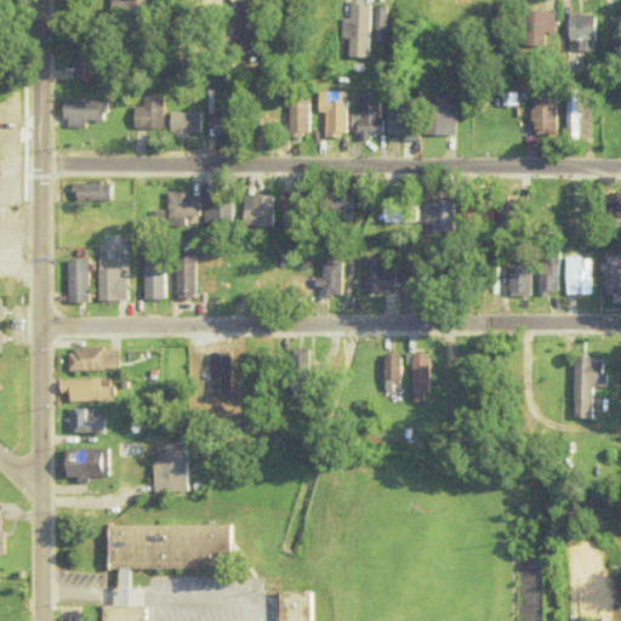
[(110,0),(110,22),(148,23),(148,0),(110,0)]
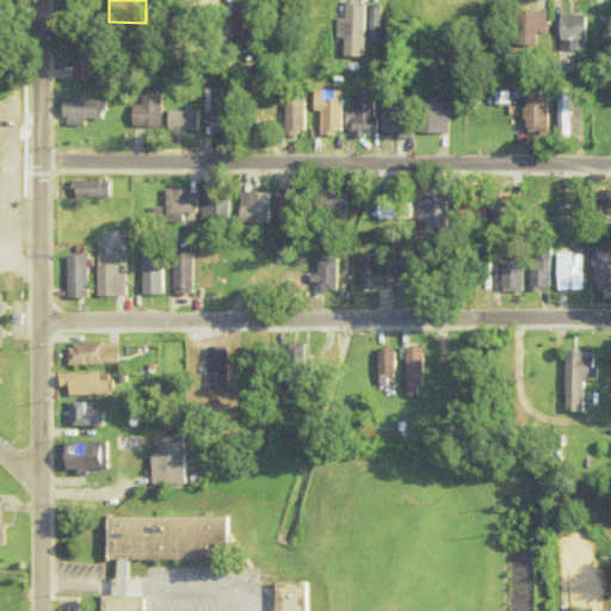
[(230,47),(252,47),(252,1),(230,1),(230,47)]
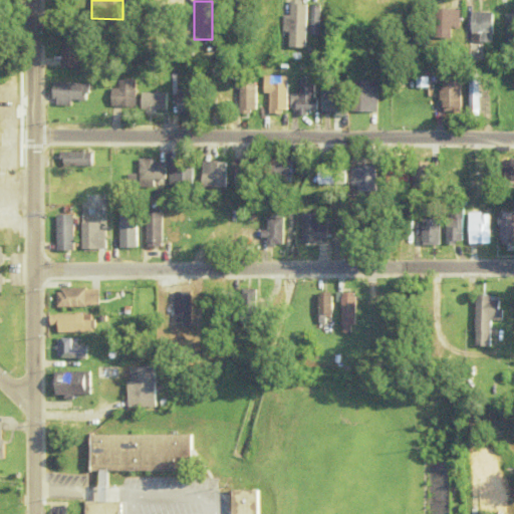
[(306,48),(306,35),(319,35),(320,3),(289,3),(289,16),(285,16),(284,47),(306,48)]
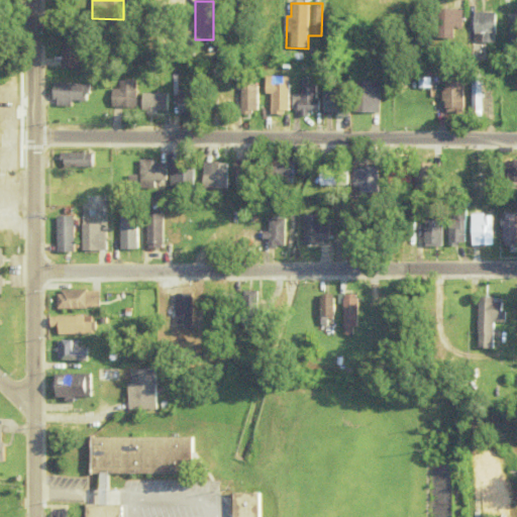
[(452,40),(452,28),(461,28),(461,11),(435,11),(435,40),(452,40)]
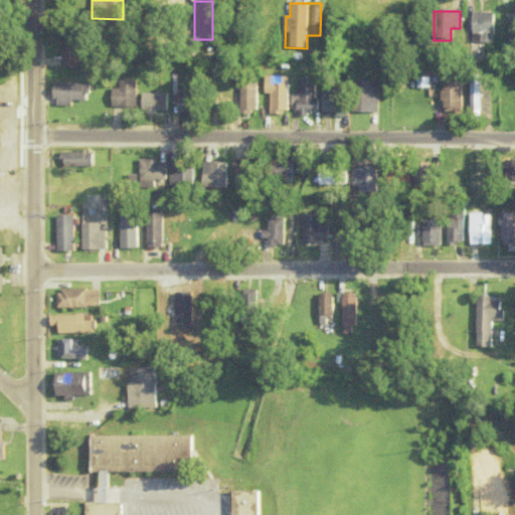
[(514,44),(514,34),(514,33),(514,12),(505,13),(505,44),(514,44)]
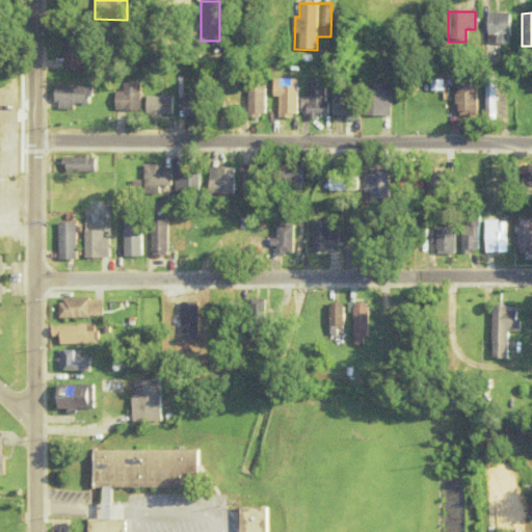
[(485,14),(485,45),(508,45),(508,14),(485,14)]
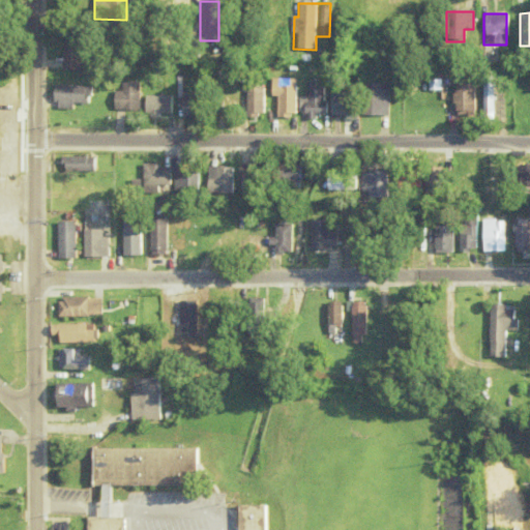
[(63,70),(83,70),(83,36),(63,36),(63,70)]
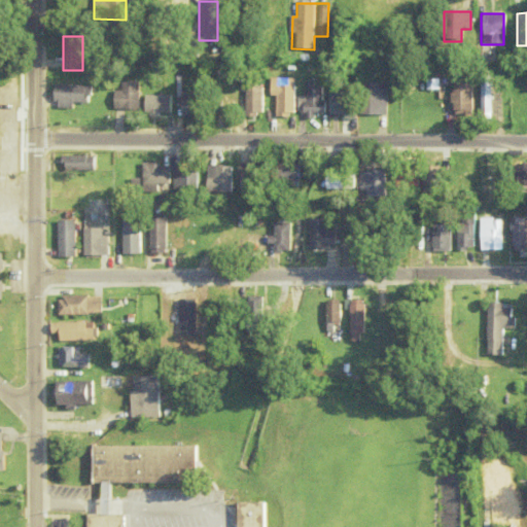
[(452,76),(452,117),(472,117),(472,76),(452,76)]
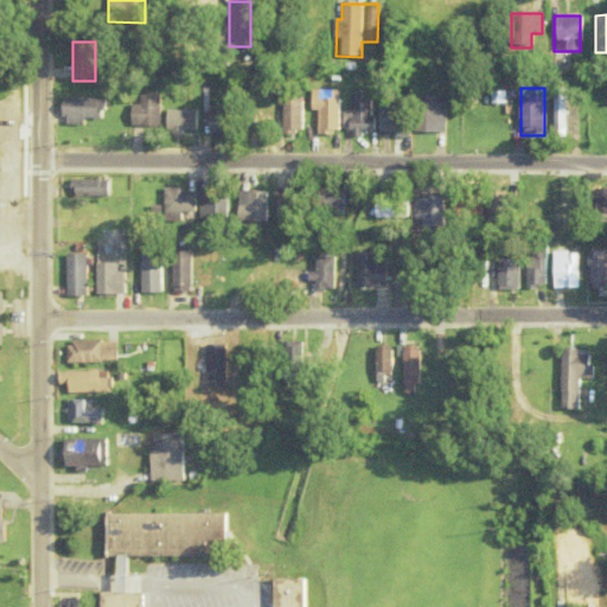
[(313,112),(318,112),(318,135),(338,135),(339,90),(313,90),(313,112)]
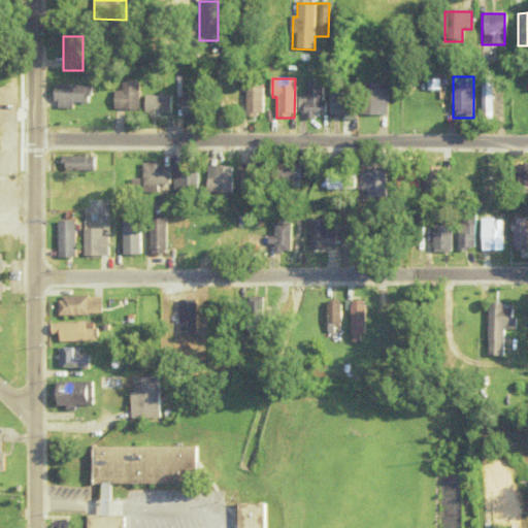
[(503,78),(483,78),(483,119),(503,119),(503,78)]
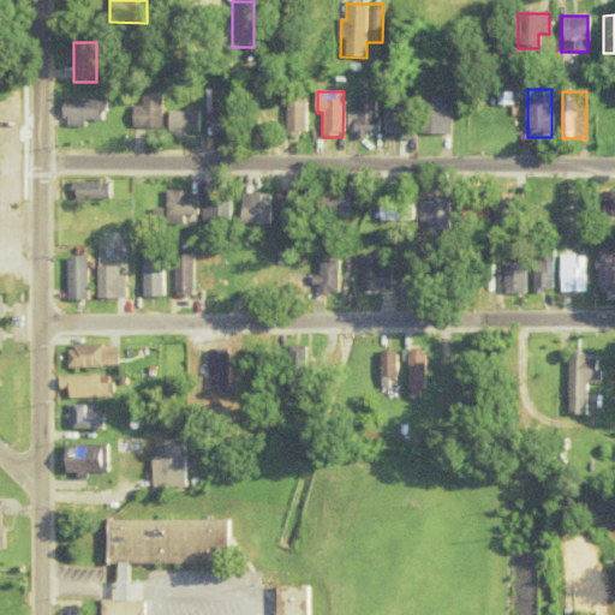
[(351,137),(376,137),(376,94),(357,94),(357,114),(351,114),(351,137)]
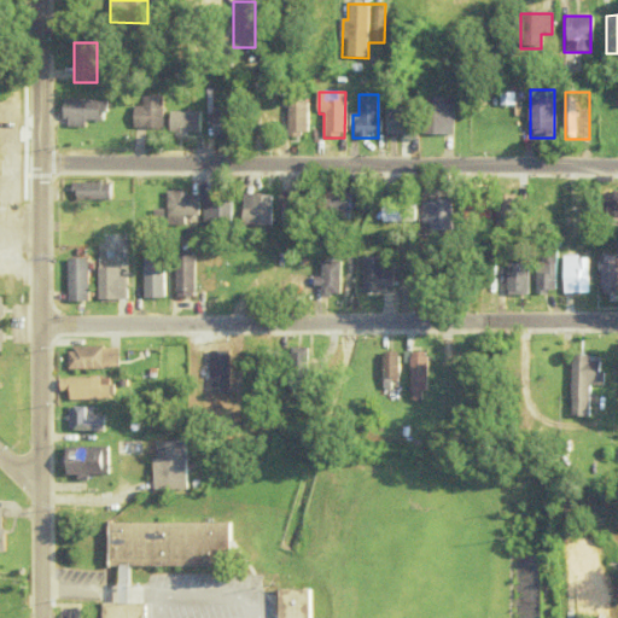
[(500,95),(501,106),(513,105),(512,94),(500,95)]
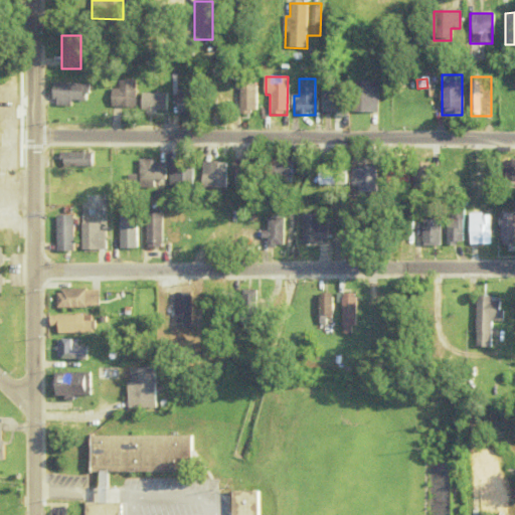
[(136,108),(136,81),(119,81),(119,91),(110,91),(110,108),(136,108)]
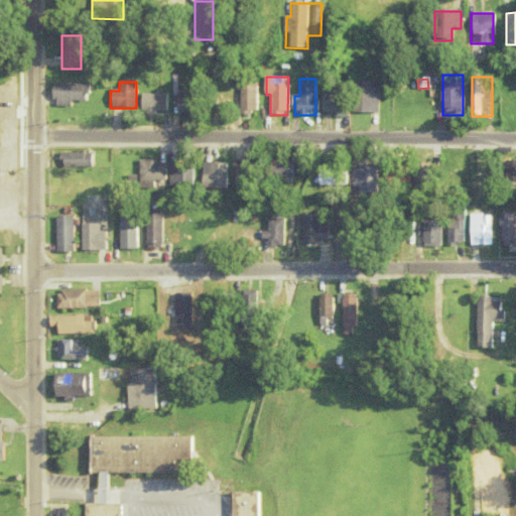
[(323,113),(347,113),(347,83),(323,83),(323,113)]
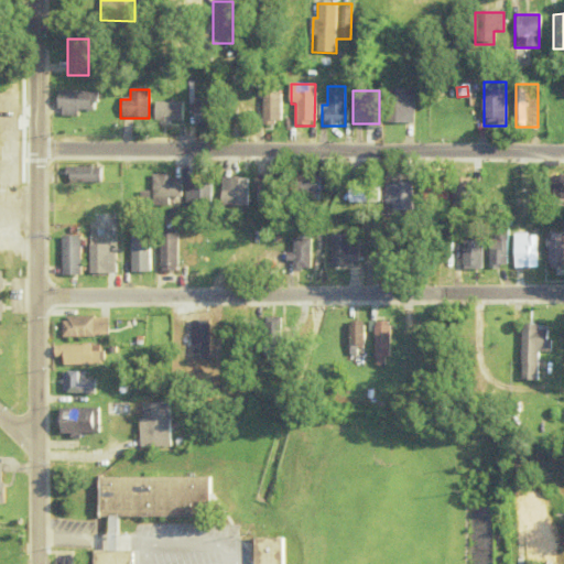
[(416,90),(387,90),(387,123),(415,123),(416,90)]
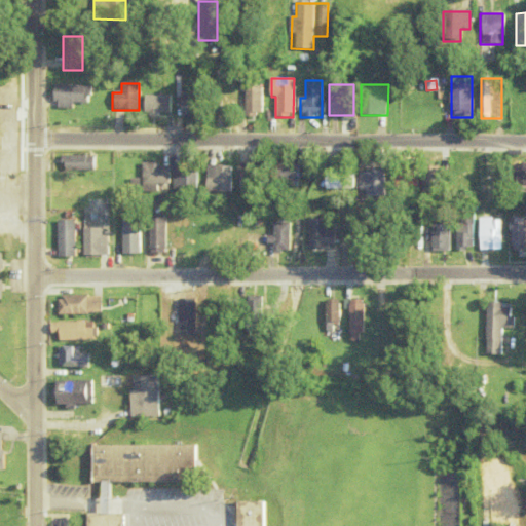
[(90,86),(53,86),(53,108),(73,108),(73,105),(90,105),(90,86)]
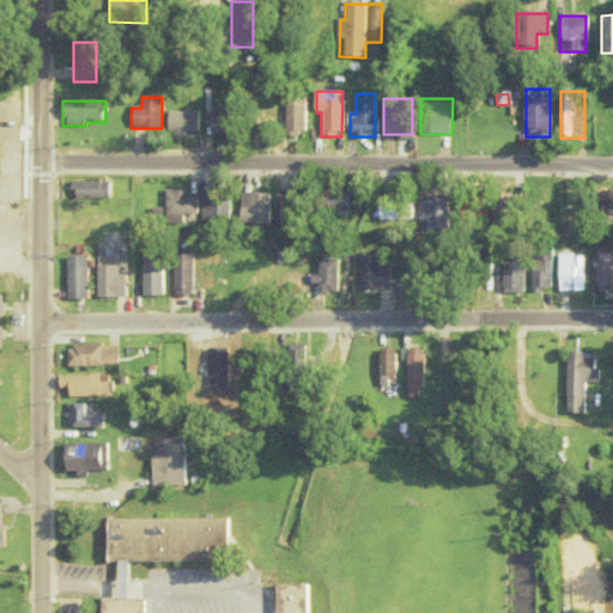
[(305,102),(286,102),(286,135),(305,135),(305,102)]
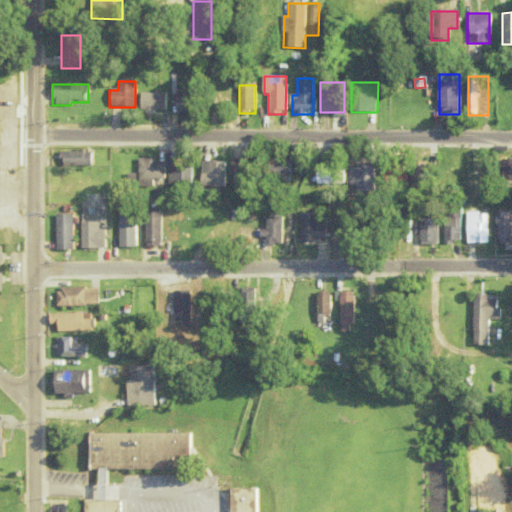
[(175,113),(192,113),(192,90),(175,90),(175,113)]
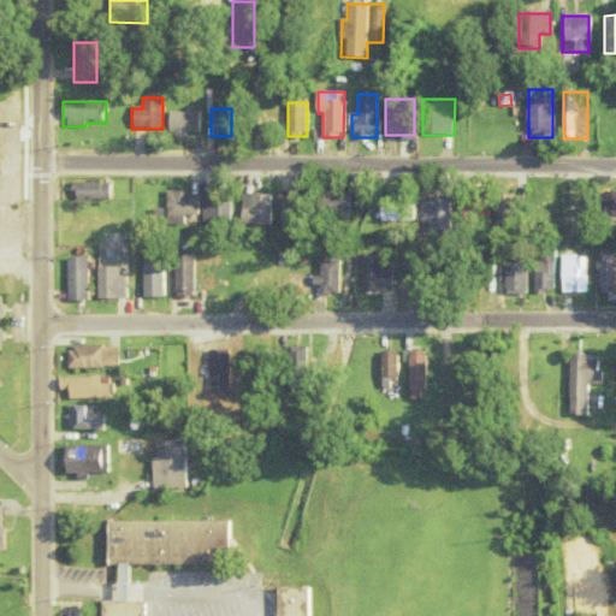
[(199,112),(169,112),(169,136),(199,136),(199,112)]
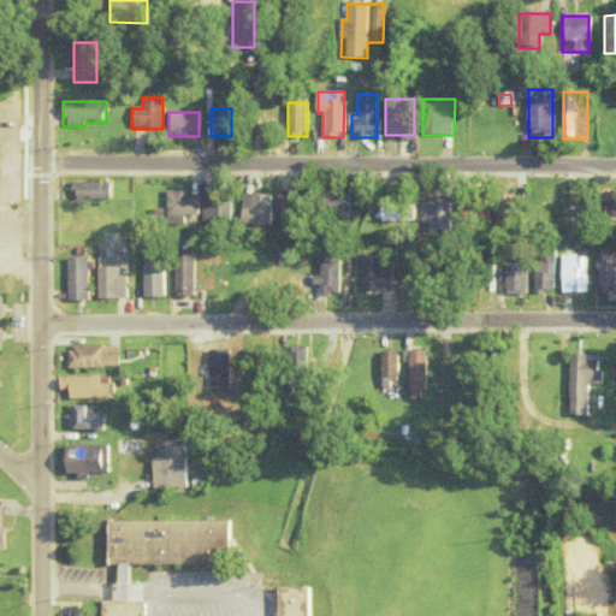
[(110,184),(70,184),(70,201),(110,201),(110,184)]
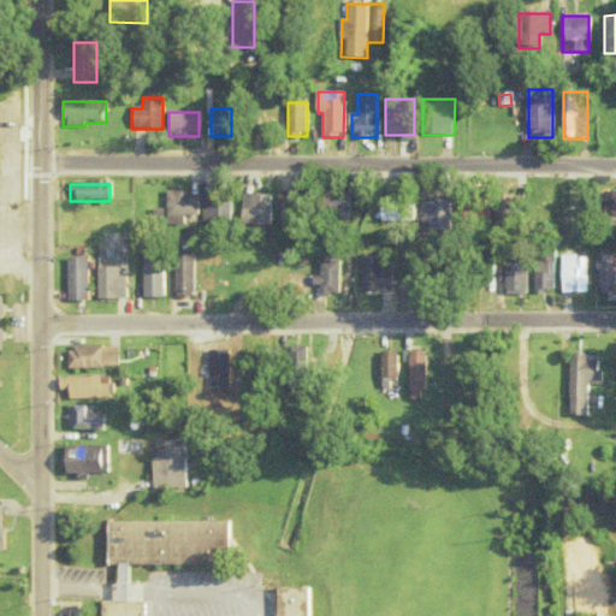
[(165,193),(165,226),(197,226),(197,193),(165,193)]
